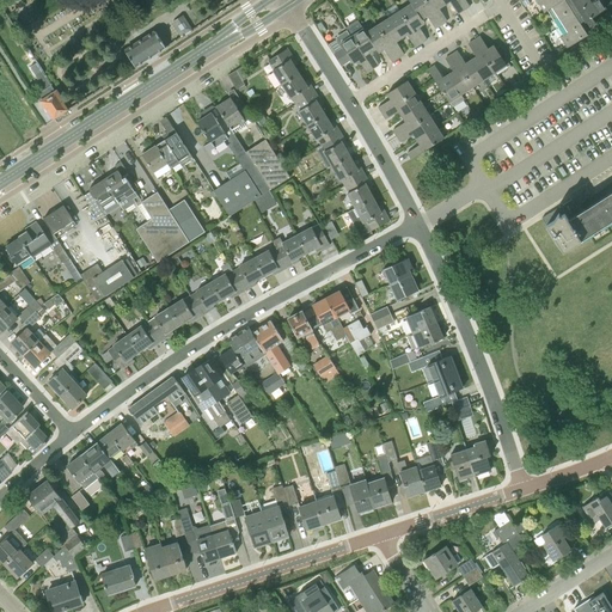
[(435,29),(441,25),(423,0),(409,0),(411,4),(412,6),(422,19),(427,17),(435,29)]
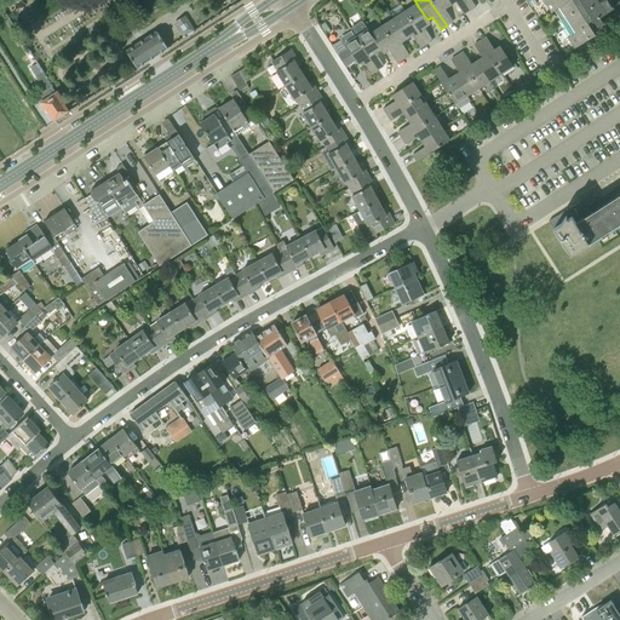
[(429,0),(447,26),(453,21),(445,9),(451,5),(446,0),(429,0)]
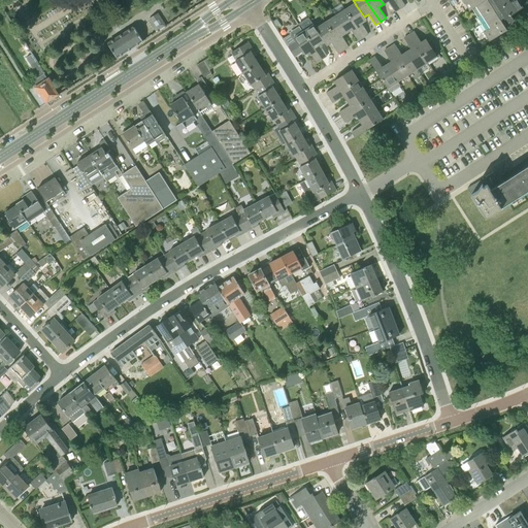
[(395,12),(400,9),(394,0),(380,0),(384,4),(388,1),(395,12)]
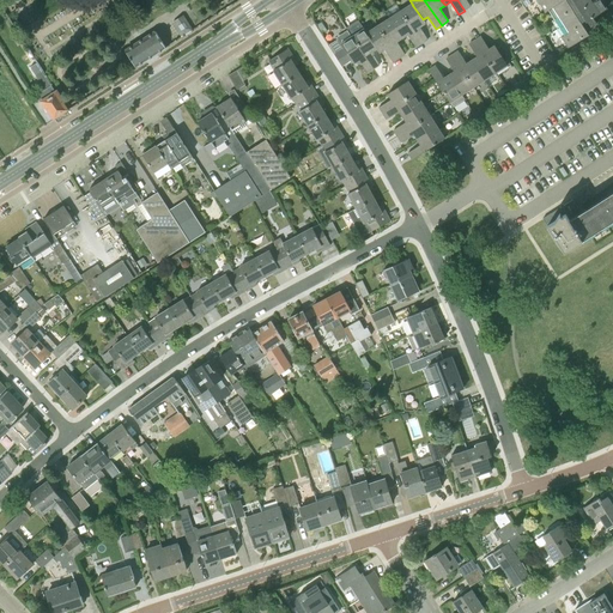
[(457,0),(465,11),(471,6),(466,0),(457,0)]
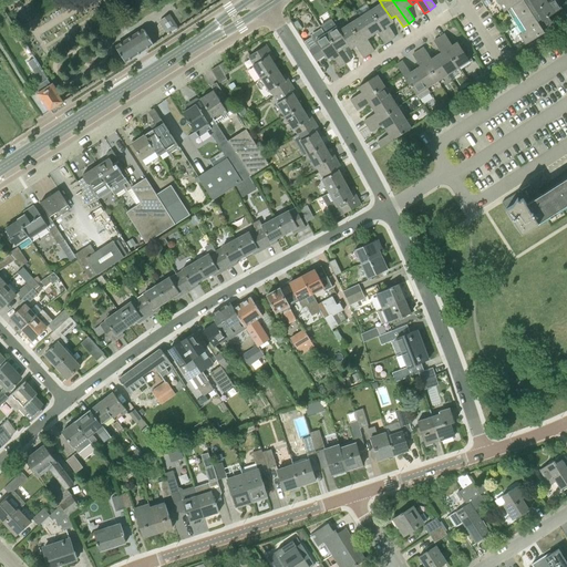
[(482,0),(483,1),(485,0),(497,0),(505,11),(508,10),(518,27),(523,32),(519,34),(526,44),(545,32),(543,29),(553,22),(548,17),(562,9),(556,0),(552,0),(553,0),(552,0),(482,0)]
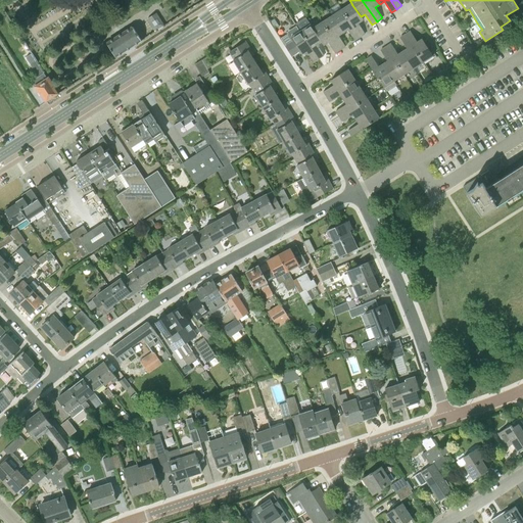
[(342,9),(360,37),(365,34),(358,24),(363,20),(361,16),(352,5),(351,3),(342,9)]
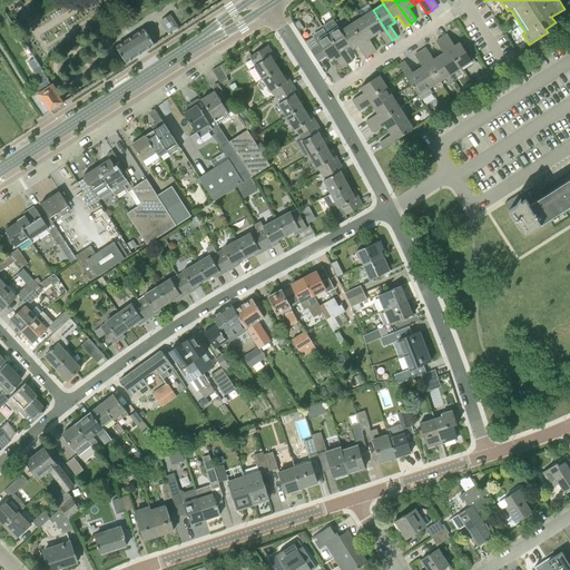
[(386,45),(392,40),(373,10),(362,17),(374,36),(380,32),(386,45)]
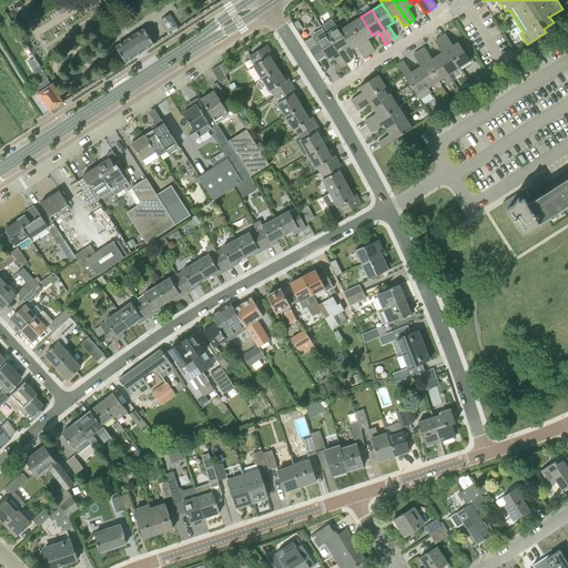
[(170,34),(179,29),(170,14),(161,21),(170,34)]
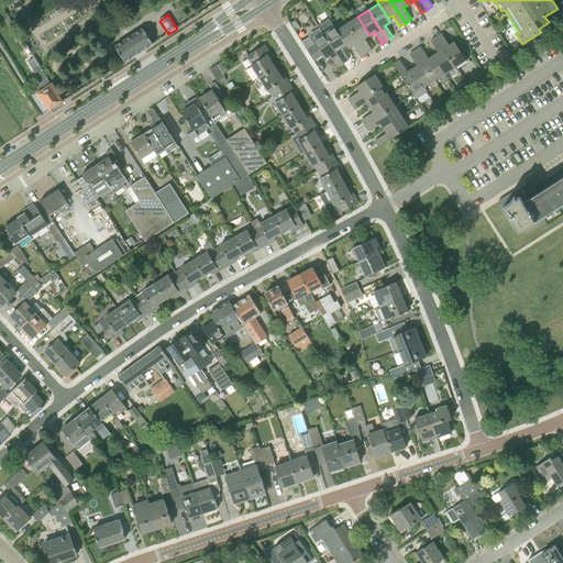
[(348,23),(361,44),(366,54),(372,50),(365,39),(370,35),(357,17),(348,23)]
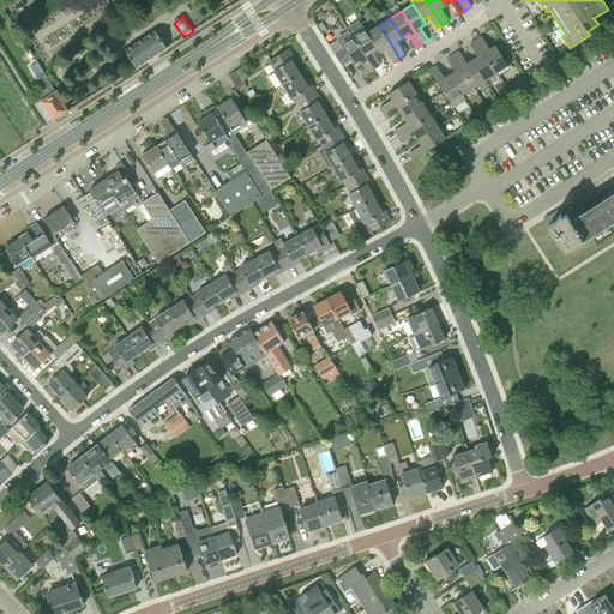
[(399,59),(393,48),(379,25),(367,32),(378,49),(380,53),(386,49),(393,62),(399,59)]
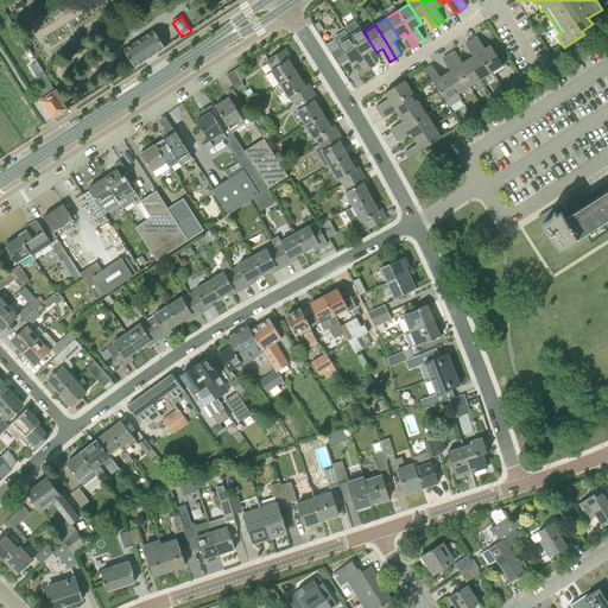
[(350,37),(371,69),(377,64),(368,52),(374,49),(363,32),(362,29),(350,37)]
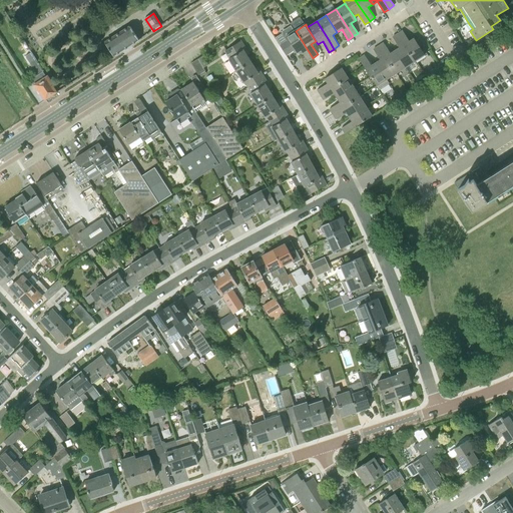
[(113,56),(114,56),(126,48),(139,40),(130,26),(118,34),(105,43),(109,49),(106,50),(110,57),(113,56)]
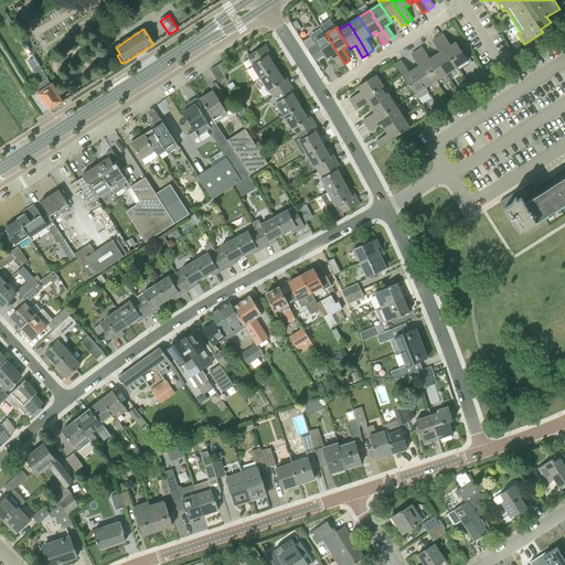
[(339,67),(344,64),(326,34),(315,41),(317,44),(308,50),(316,62),(324,55),(327,59),(331,55),(339,67)]
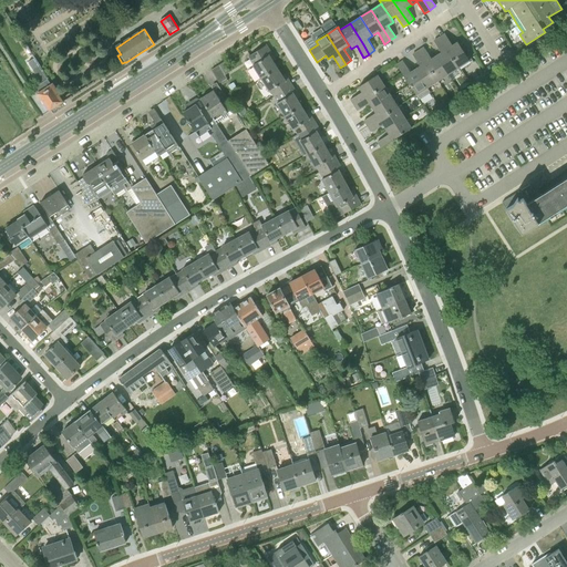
[(459,68),(470,61),(459,42),(453,45),(445,34),(440,38),(459,68)]
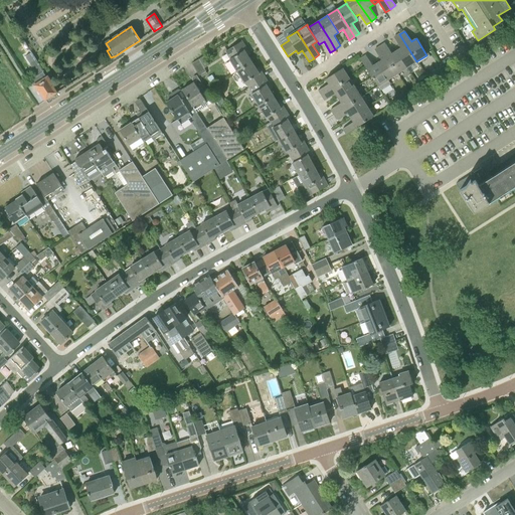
[(407,67),(416,61),(399,34),(394,37),(401,48),(396,51),(407,67)]
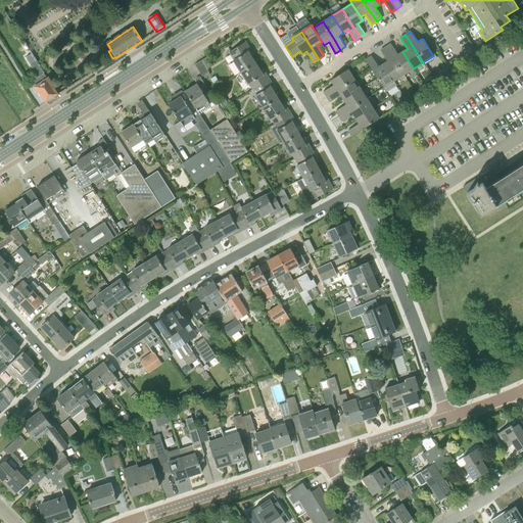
[(241,73),(256,63),(252,57),(251,56),(254,55),(246,42),(229,52),(234,60),(233,60),(241,73)]
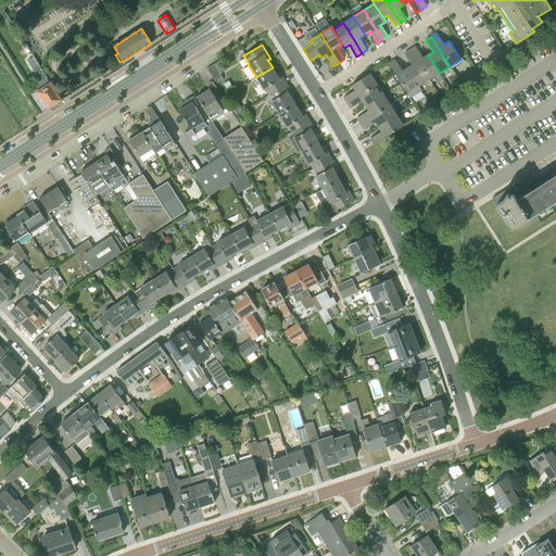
[(429,79),(440,73),(428,55),(424,58),(416,47),(411,50),(429,79)]
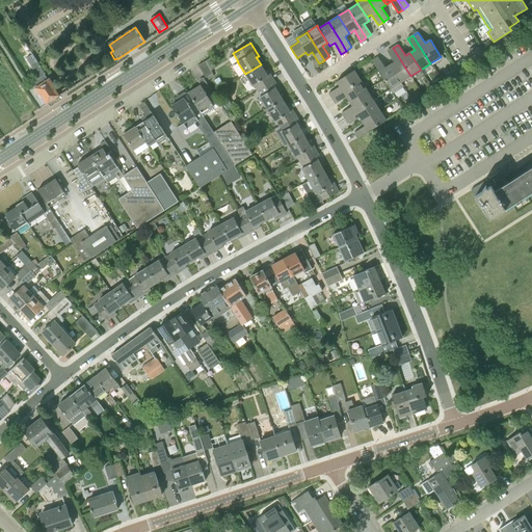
[(401,82),(410,76),(393,48),(388,51),(395,62),(390,65),(401,82)]
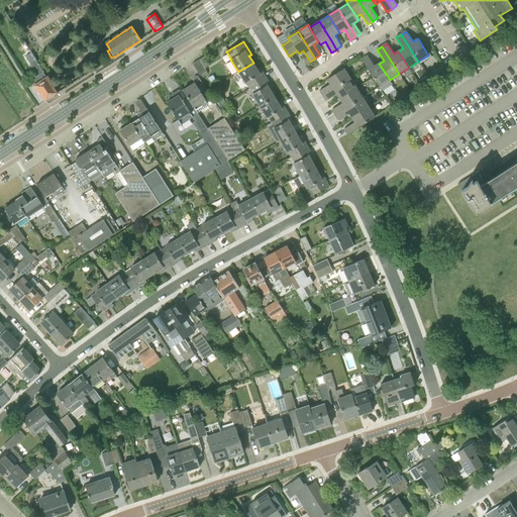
[(392,84),(390,80),(379,64),(375,67),(368,56),(363,59),(380,86),(383,91),(392,84)]
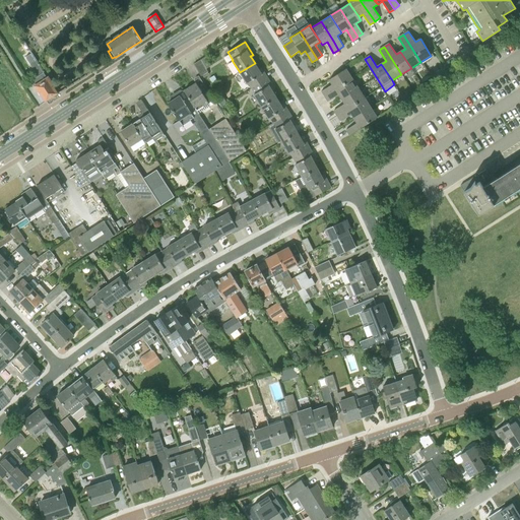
[(194,64),(201,76),(208,72),(207,69),(211,66),(206,57),(201,60),(194,64)]
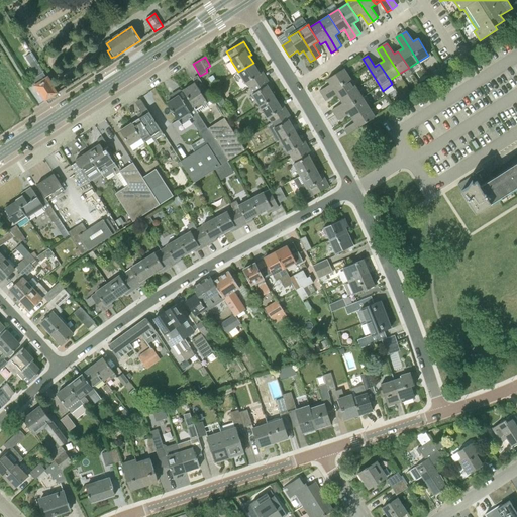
[(59,93),(58,92),(55,87),(56,86),(49,77),(48,76),(46,77),(35,60),(29,64),(37,76),(32,80),(35,84),(33,85),(38,92),(39,91),(45,101),(59,93)]
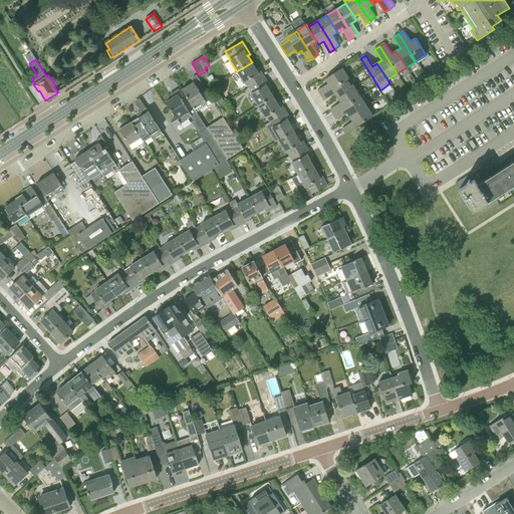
[(249,89),(266,79),(258,67),(256,69),(252,62),(237,71),(244,83),(245,82),(249,89)]
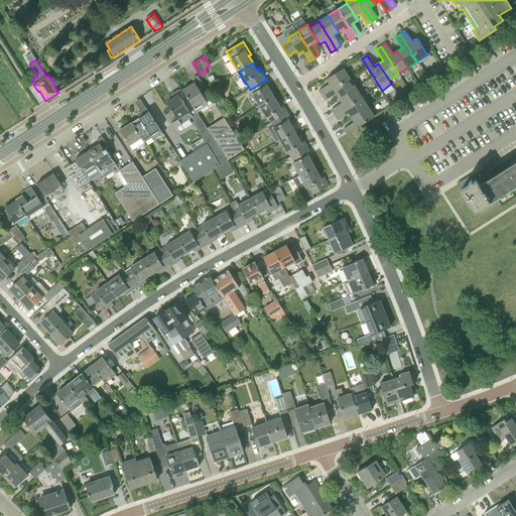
[(323,96),(331,91),(350,78),(344,69),(328,79),(330,84),(319,91),(323,96)]
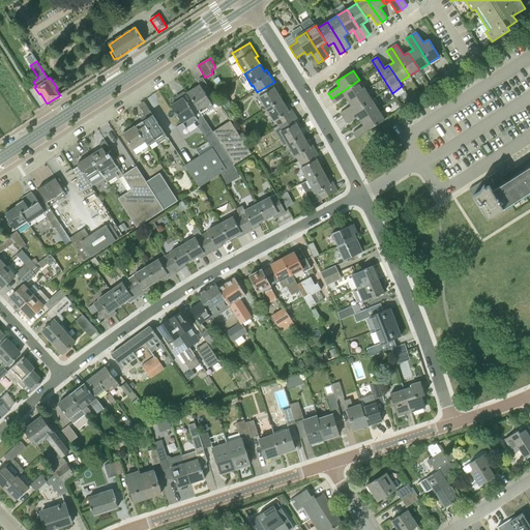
[(346,96),(349,100),(365,90),(359,80),(340,93),(331,98),(334,102),(346,96)]
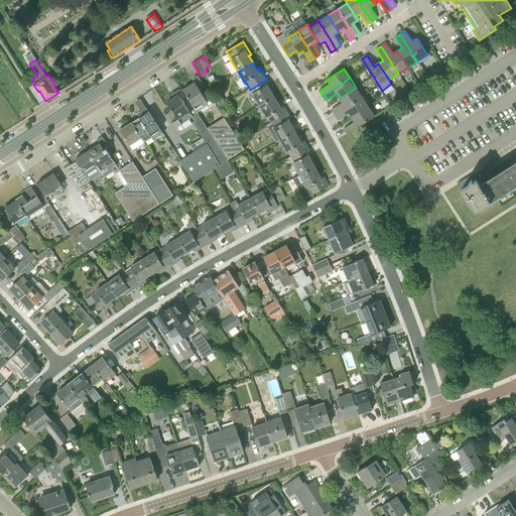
[(259,106),(274,97),(270,90),(273,89),(267,80),(250,90),(253,93),(252,94),(259,106)]
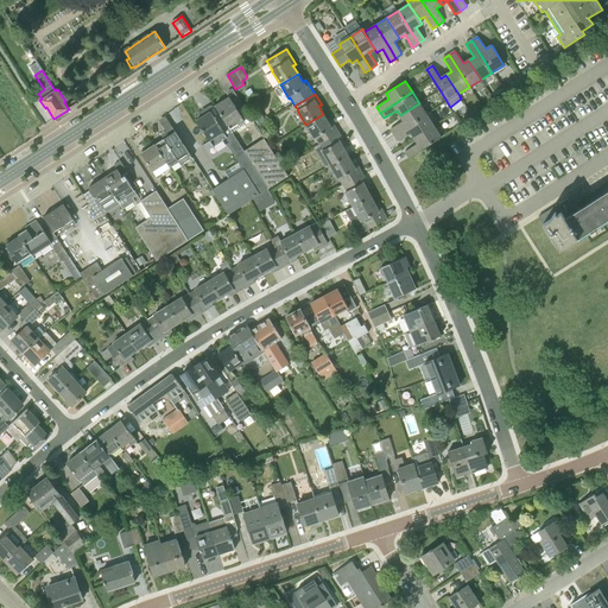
[(230,130),(245,120),(249,116),(242,103),(236,107),(229,97),(216,106),(221,114),(230,130)]
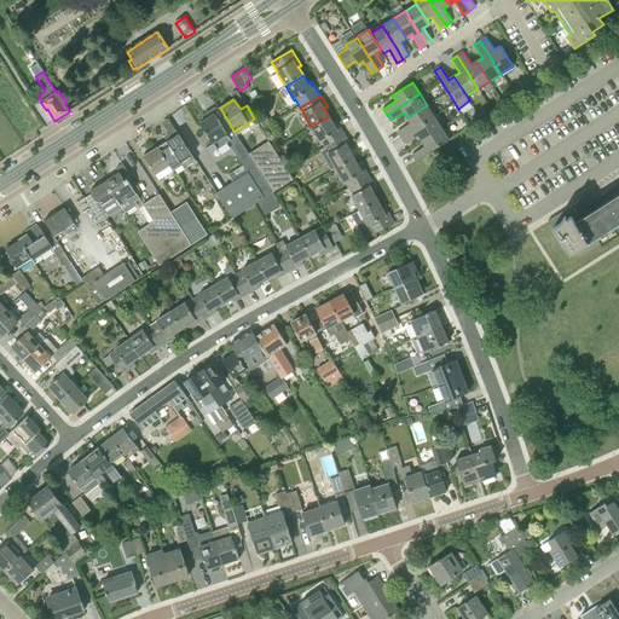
[(398,131),(401,138),(434,116),(427,105),(408,117),(411,123),(398,131)]
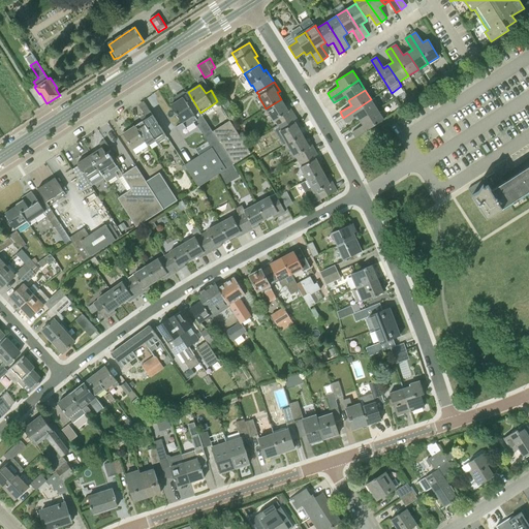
[(139,102),(145,111),(151,106),(160,122),(168,117),(154,94),(139,102)]
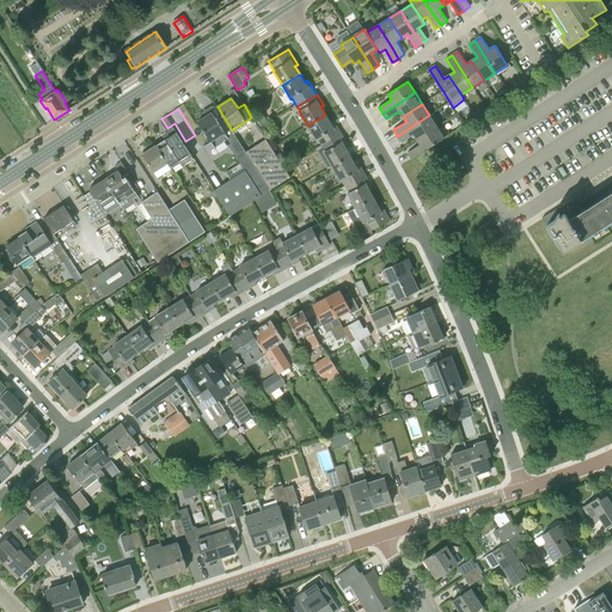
[(250,203),(271,189),(246,152),(232,130),(222,115),(216,118),(213,112),(199,122),(215,147),(228,139),(231,142),(228,145),(245,171),(233,177),(250,203)]
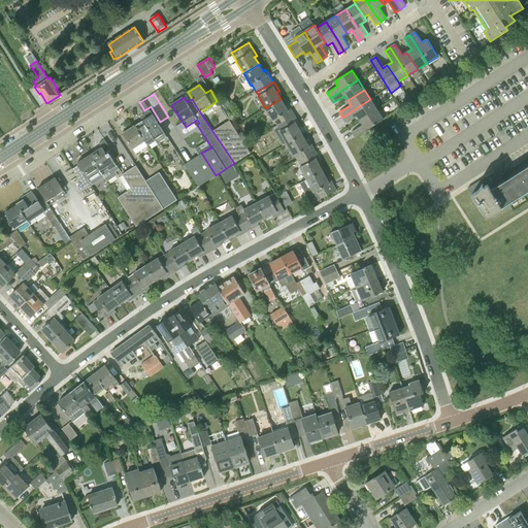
[(277,126),(294,116),(288,104),(285,106),(281,99),(265,108),(273,121),(274,121),(277,126)]
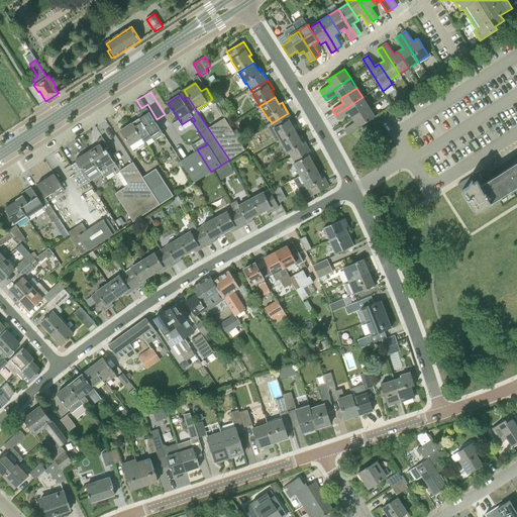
[(349,113),(352,117),(369,107),(363,97),(335,115),(339,120),(349,113)]
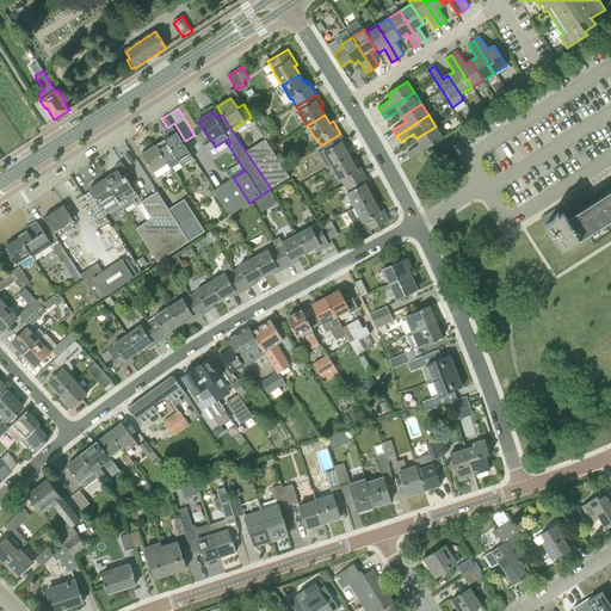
[(407,153),(412,159),(444,139),(436,127),(417,139),(420,144),(407,153)]
